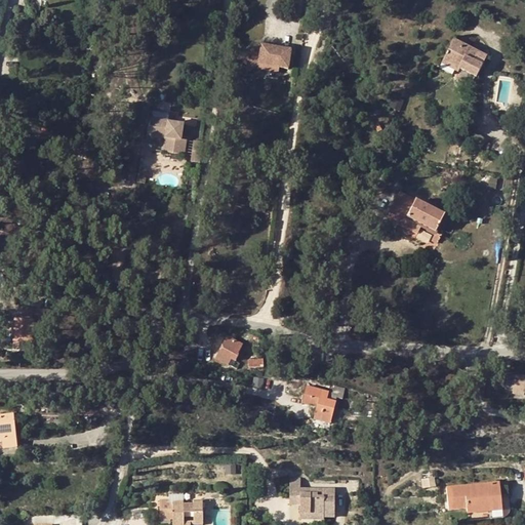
[(443,61),(459,69),(476,78),(486,56),(453,40),(443,61)]
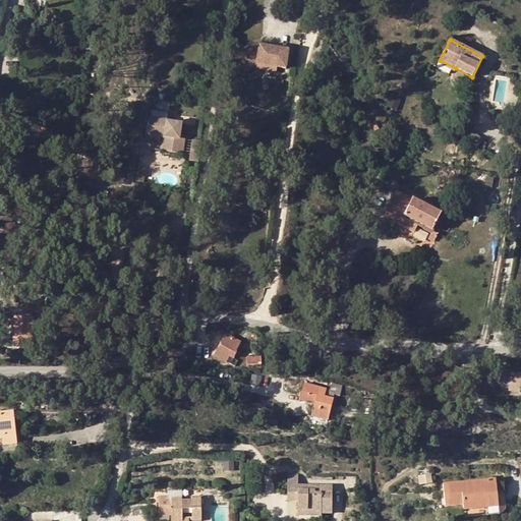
[(289,52),(267,49),(267,51),(259,50),(251,49),(234,62),(245,75),(256,66),(286,71),(289,52)]
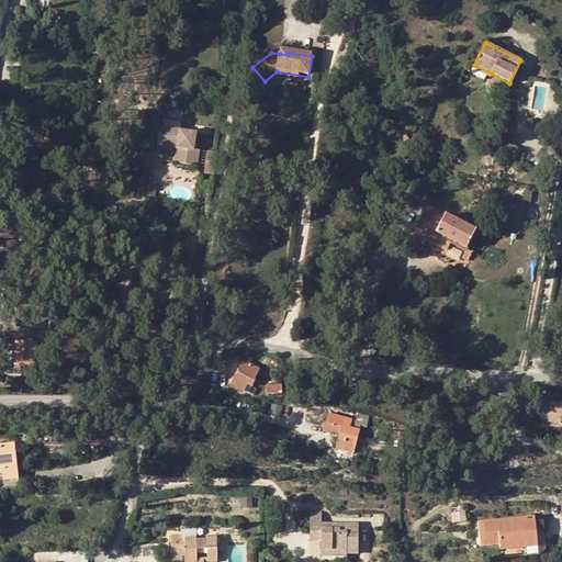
[(492,74),(474,65),(472,68),(490,78),(492,74)]
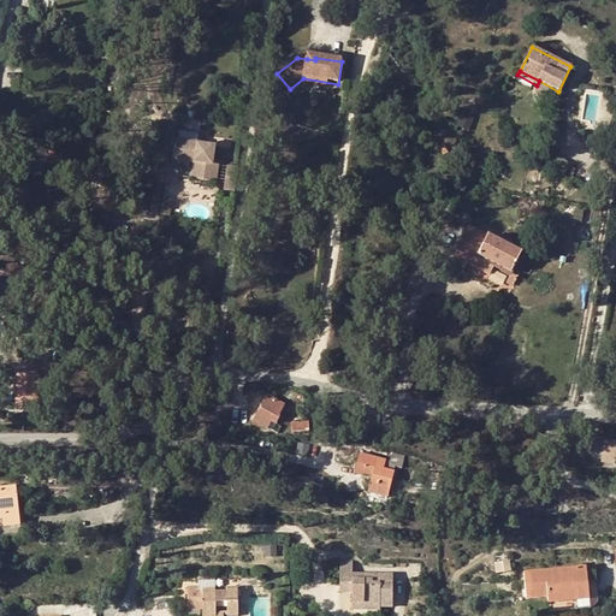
[(171,147),(191,148),(193,140),(171,138),(171,147)]
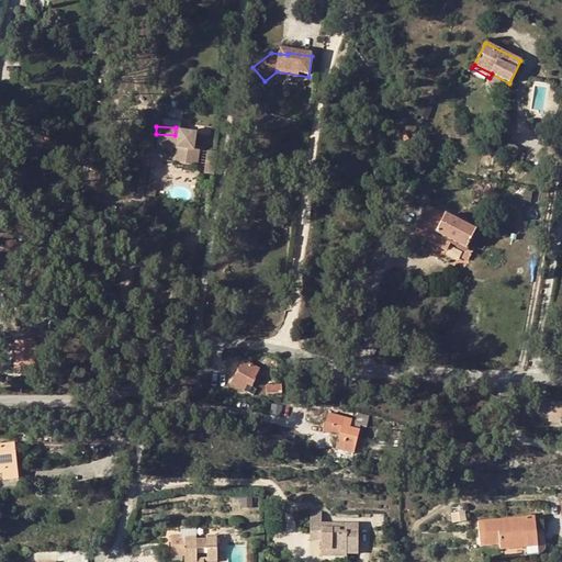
[(193,137),(175,137),(175,135),(156,134),(155,154),(175,155),(173,169),(197,170),(198,155),(192,155),(188,155),(188,150),(192,150),(193,137)]
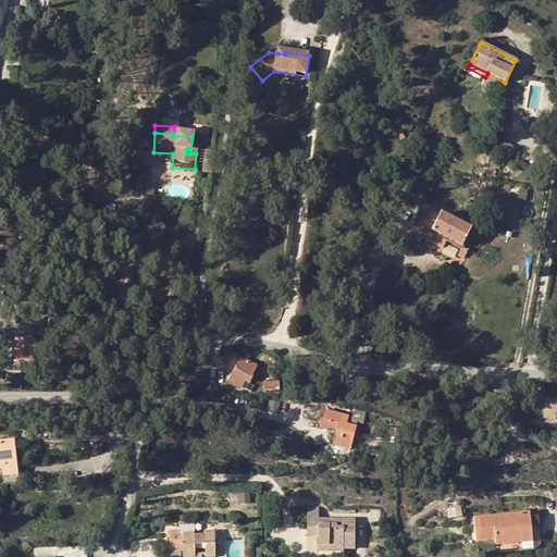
[(203,174),(213,174),(214,155),(205,155),(203,174)]
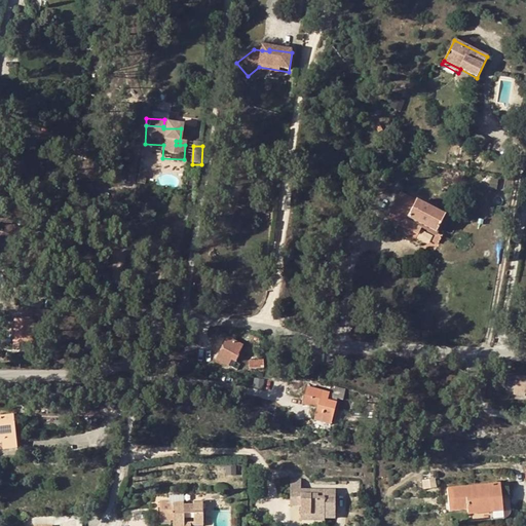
[(414,225),(420,228),(422,225),(438,232),(446,217),(401,193),(387,219),(411,231),(414,225)]
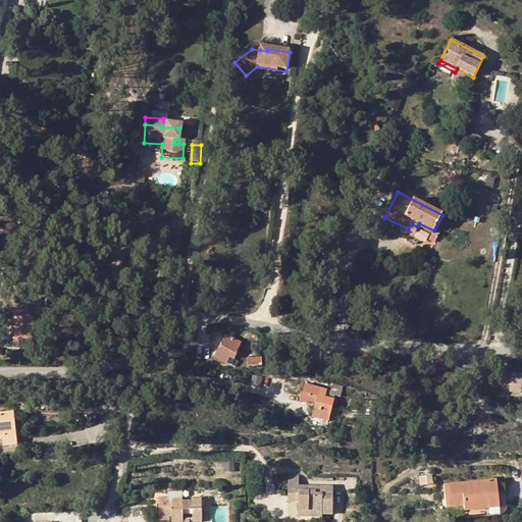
[(411,223),(408,229),(414,232),(417,226),(411,223)]
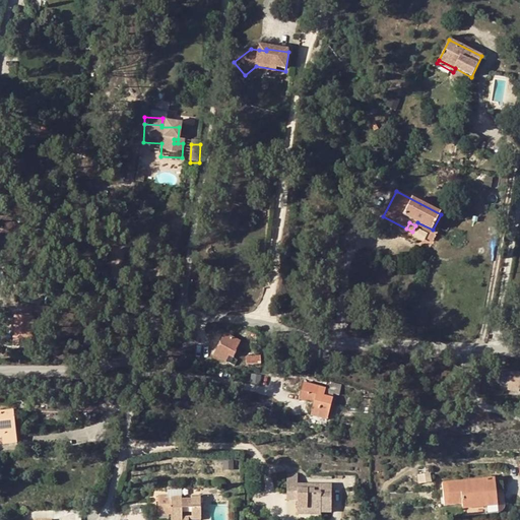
[(433,242),(438,233),(433,230),(428,239),(433,242)]
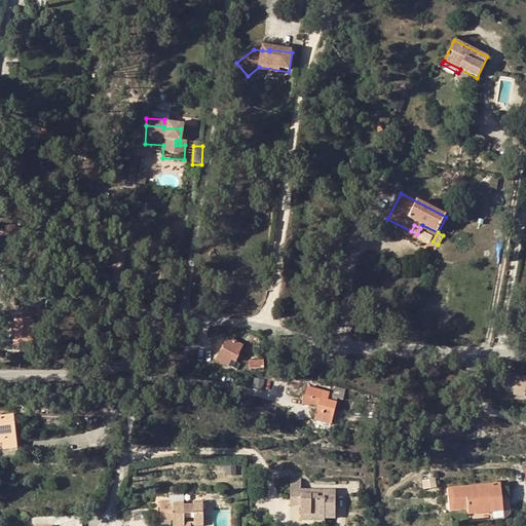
[(13,342),(32,344),(34,318),(31,317),(30,322),(15,320),(13,342)]
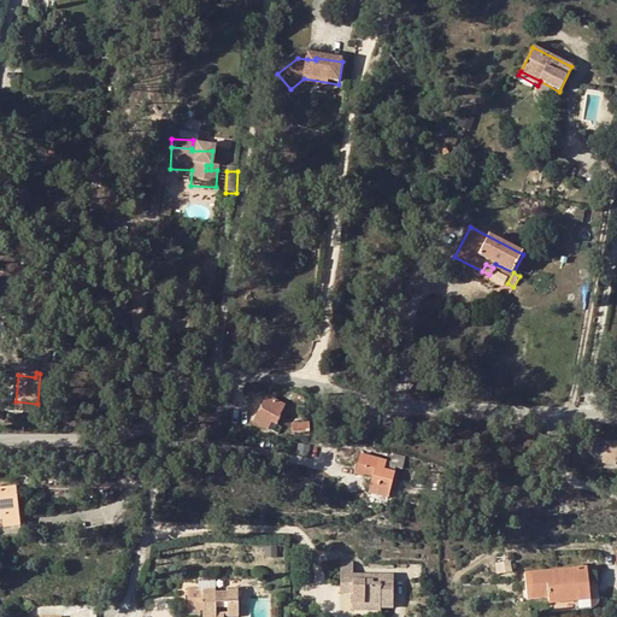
[(270,422),(272,423),(275,425),(278,418),(277,417),(283,406),(266,397),(253,422),(266,429),(270,422)]
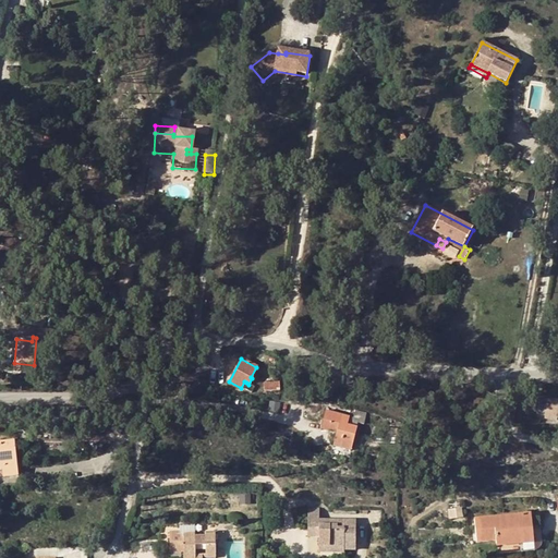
[(14,371),(33,373),(34,365),(14,363),(14,371)]
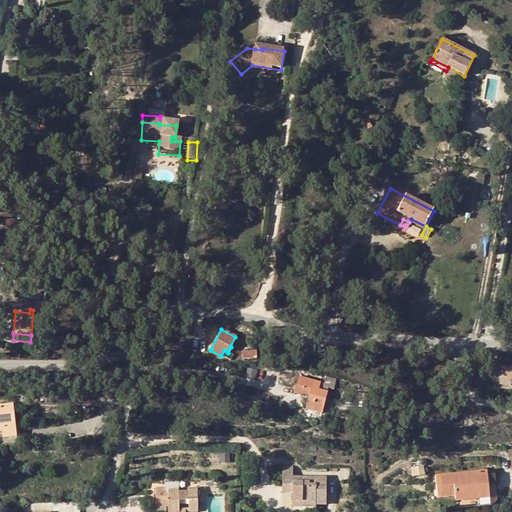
[(511,382),(511,381),(511,366),(503,365),(500,384),(511,385),(511,382)]
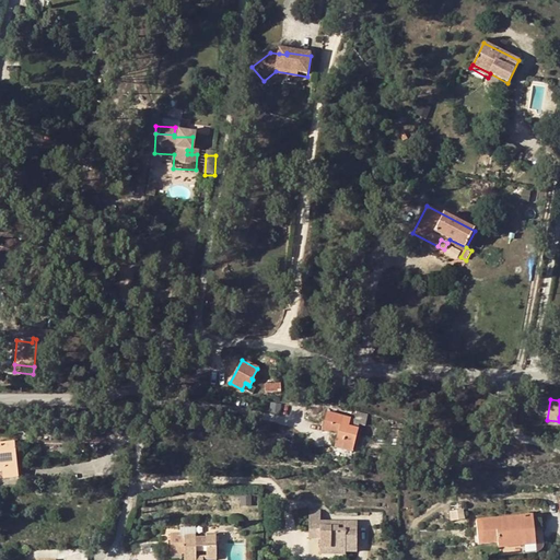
[(339,431),(338,434),(335,447),(352,452),(359,428),(358,428),(359,423),(365,426),(368,415),(357,411),(354,419),(351,418),(350,419),(343,417),(343,416),(327,411),(323,427),(339,431)]
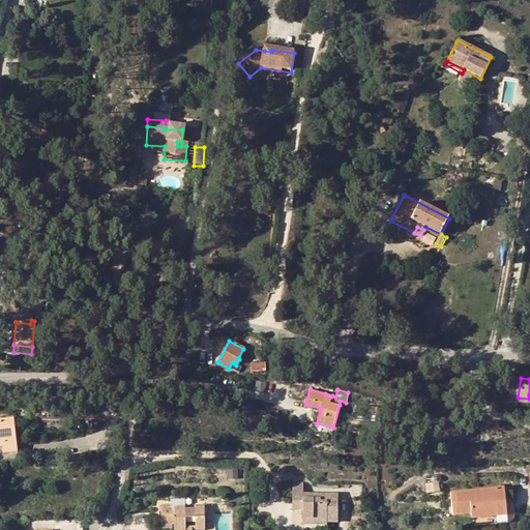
[(0,447),(2,448),(2,452),(18,450),(16,437),(13,418),(0,419),(0,447)]
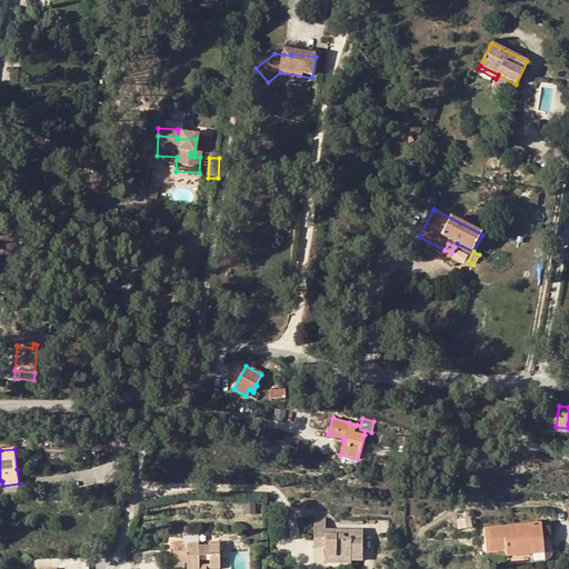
[(329,538),(329,546),(325,547),(325,557),(351,556),(351,560),(362,560),(362,530),(325,529),(326,518),(315,518),(315,538),(329,538)]
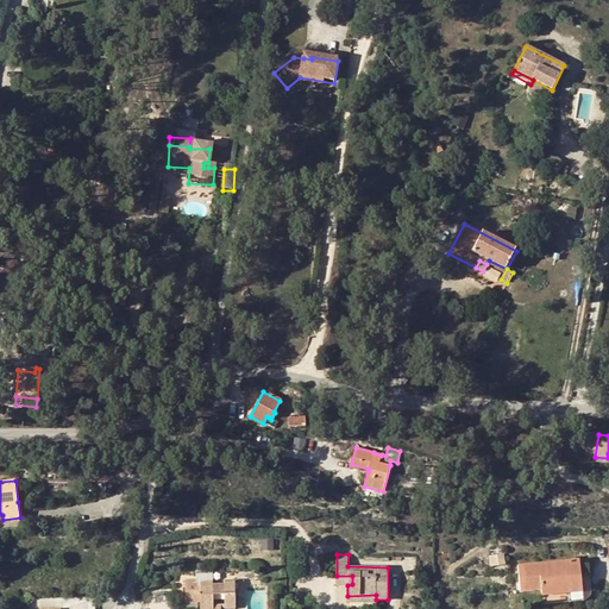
[(542,604),(586,600),(588,598),(589,597),(590,595),(591,592),(591,590),(588,559),(579,560),(583,591),(542,596),(542,604)]
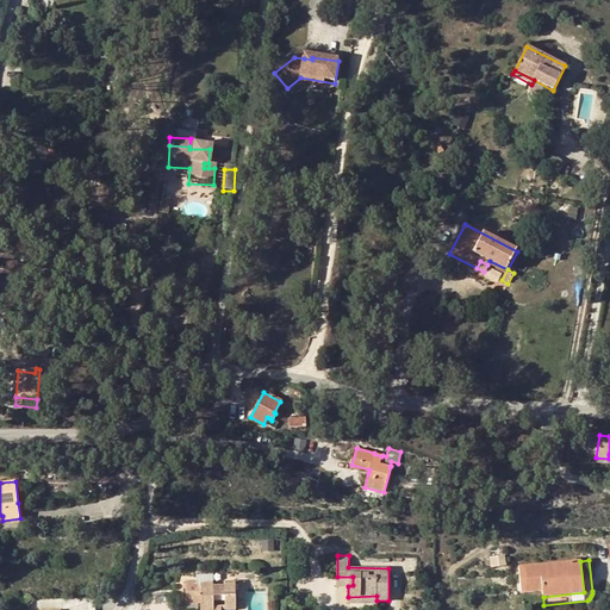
[(522,593),(542,591),(543,597),(584,592),(580,561),(520,567),(522,593)]
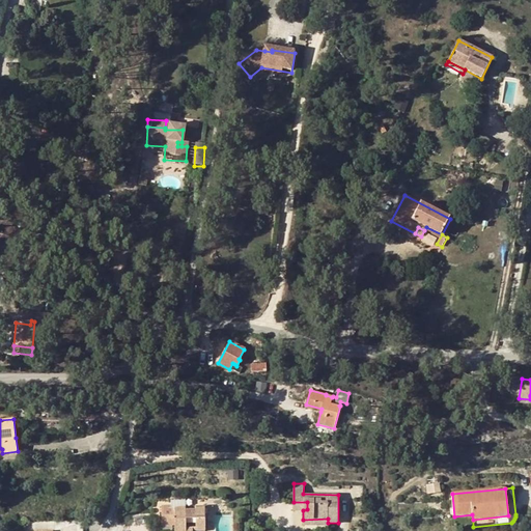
[(192,527),(204,527),(204,506),(195,506),(195,509),(186,509),(171,510),(171,507),(171,505),(162,505),(163,524),(175,524),(174,530),(192,530),(193,530),(192,527)]
